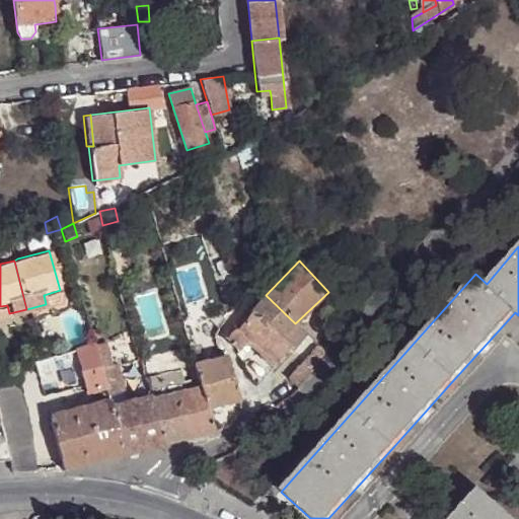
[(44,295),(46,304),(60,300),(60,290),(44,295)]
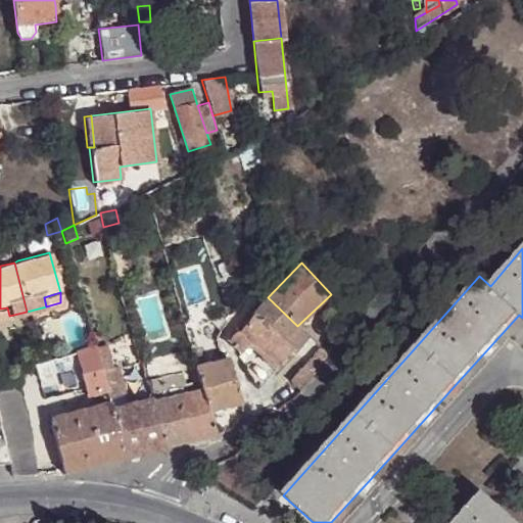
[(297,326),(268,297),(251,315),(250,317),(280,342),(281,341),(297,326)]
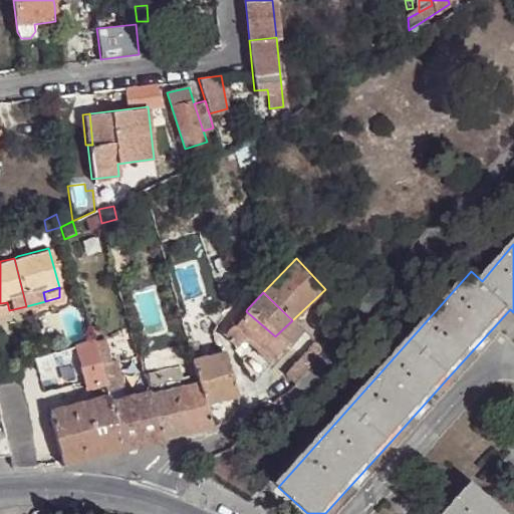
[(167,296),(157,299),(159,307),(170,305),(167,296)]
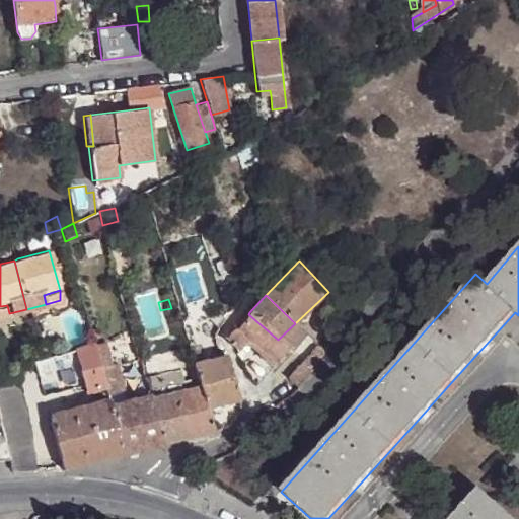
[(0,315),(9,313),(7,305),(0,306),(0,315)]
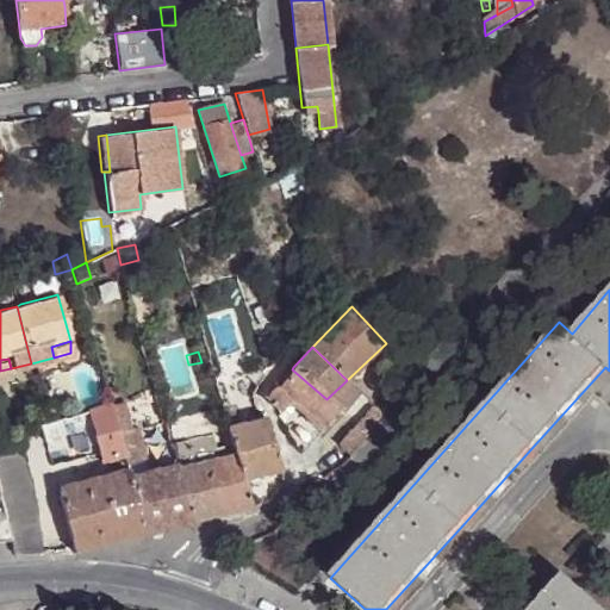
[(261,362),(256,366),(261,374),(267,369),(261,362)]
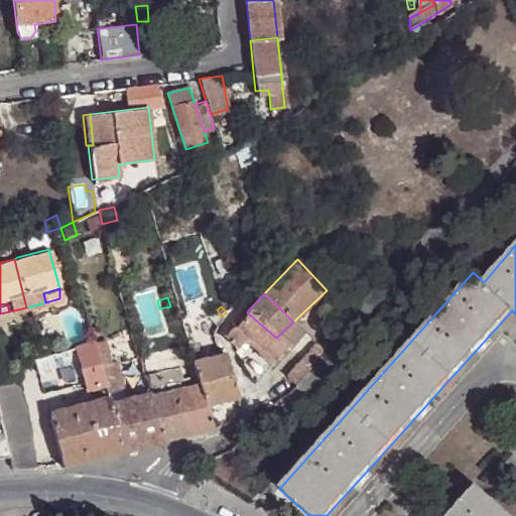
[(211,338),(214,335),(224,321),(221,316),(217,309),(199,320),(204,339),(211,338)]
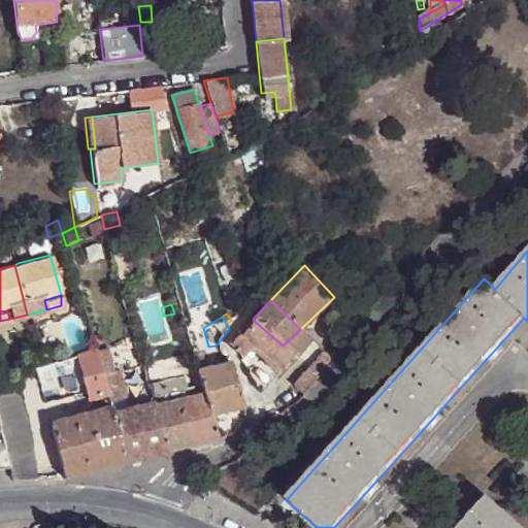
[(295,355),(284,344),(283,345),(253,320),(237,335),(236,333),(228,343),(237,352),(243,357),(253,348),(278,372),(295,355)]
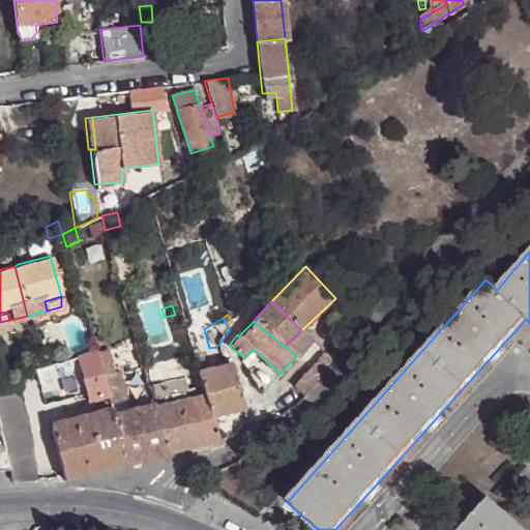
[(96,355),(107,352),(102,335),(91,337),(95,351),(96,355)]
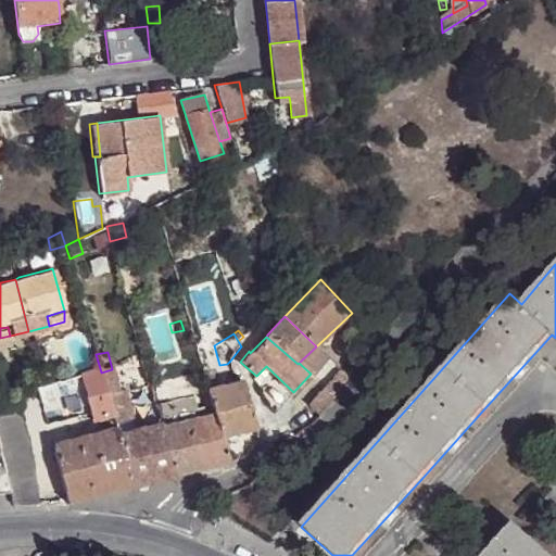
[(90,422),(112,415),(101,373),(100,368),(36,388),(39,400),(73,390),(78,411),(87,408),(90,422)]
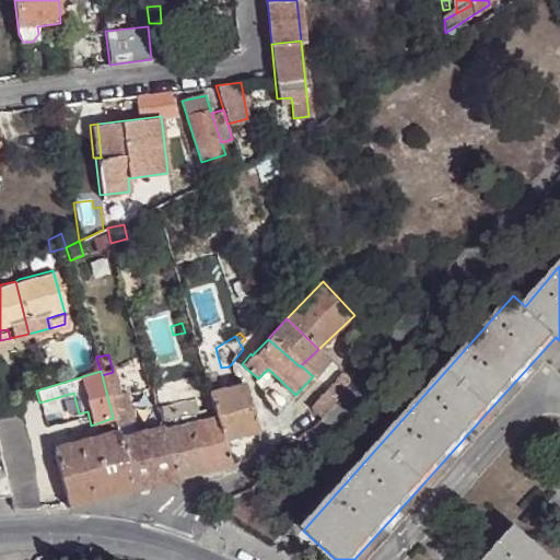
[(113,418),(117,430),(133,427),(125,392),(118,393),(113,372),(102,375),(113,418)]
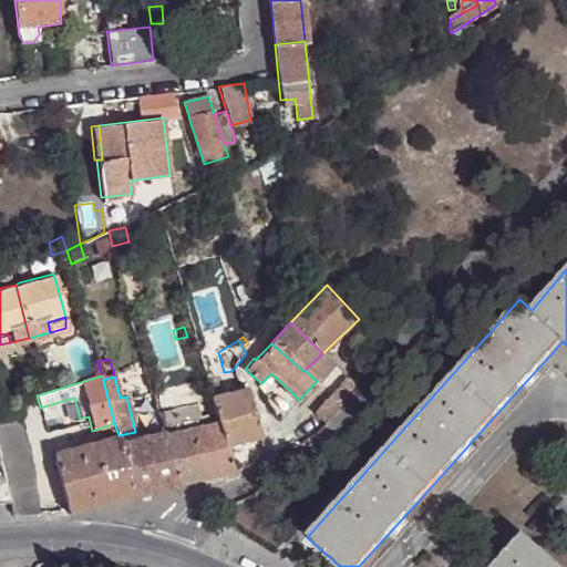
[(327,423),(356,384),(348,377),(315,413),(327,423)]
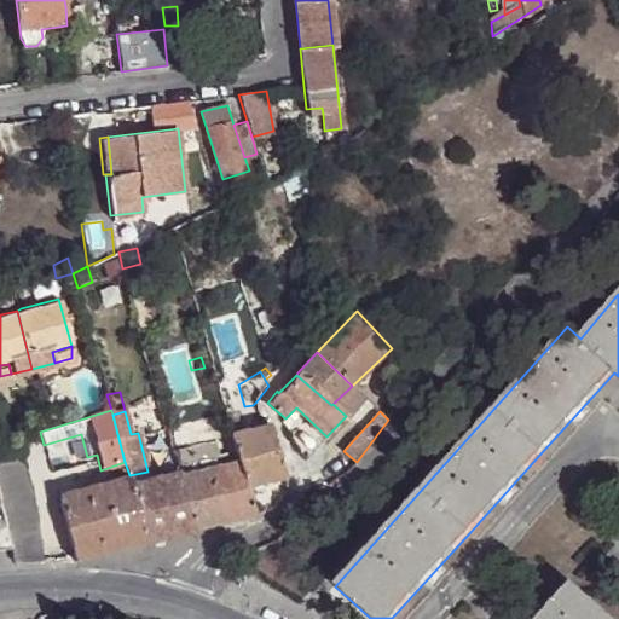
[(229,416),(232,429),(239,427),(237,414),(229,416)]
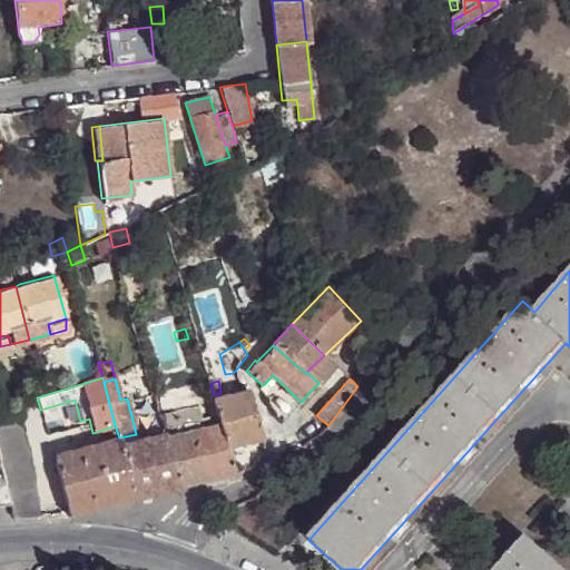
[(158,412),(172,408),(166,383),(150,386),(153,395),(154,400),(158,412)]
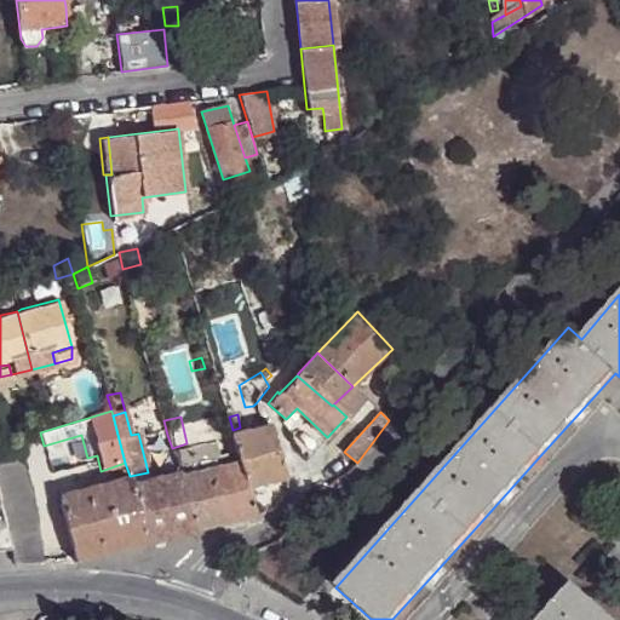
[(250,489),(283,478),(287,477),(271,426),(267,428),(234,436),(240,459),(250,489)]
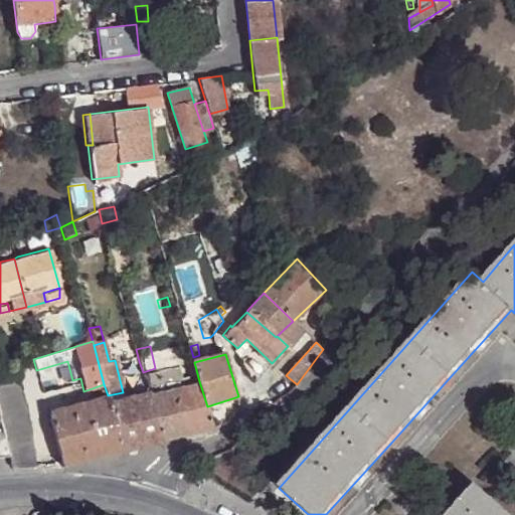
[(137,388),(146,385),(143,372),(139,361),(131,363),(137,388)]
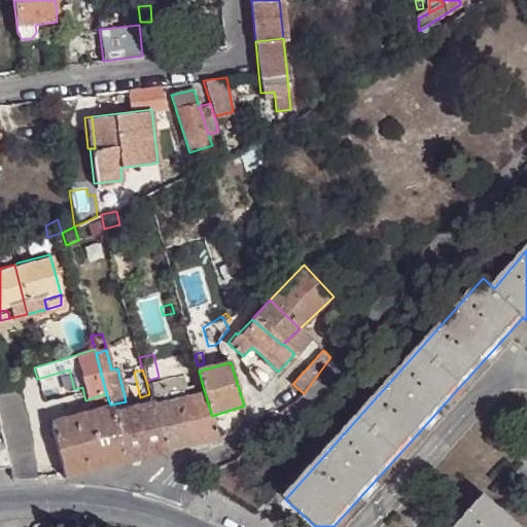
[(11,374),(0,377),(0,433),(7,465),(7,467),(10,481),(35,480),(11,374)]
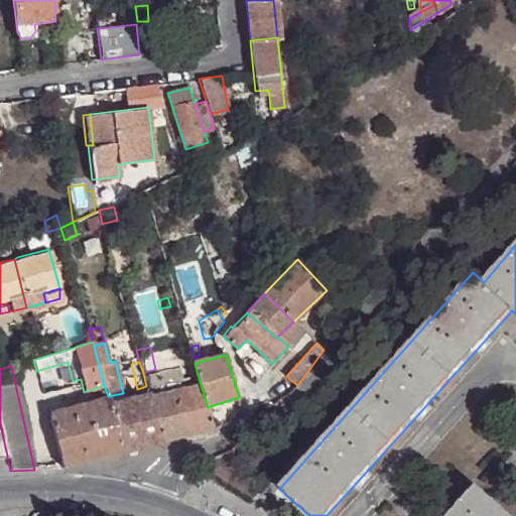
[(215,429),(215,428),(214,428),(208,407),(200,382),(162,392),(155,369),(143,373),(146,386),(148,393),(161,443),(215,429)]
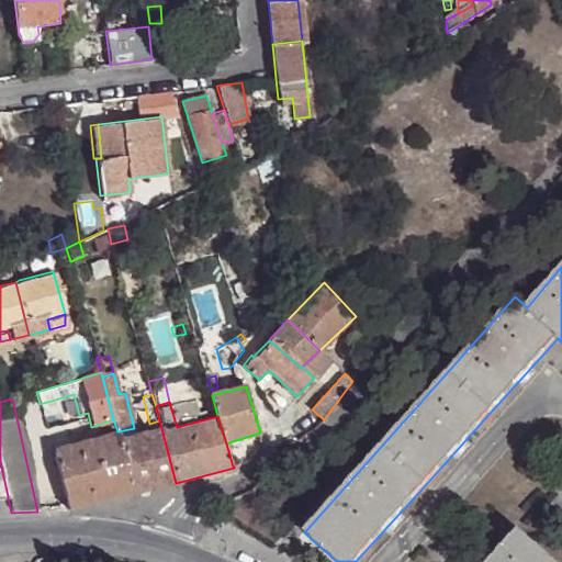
[(134,493),(176,483),(161,428),(119,440),(134,493)]
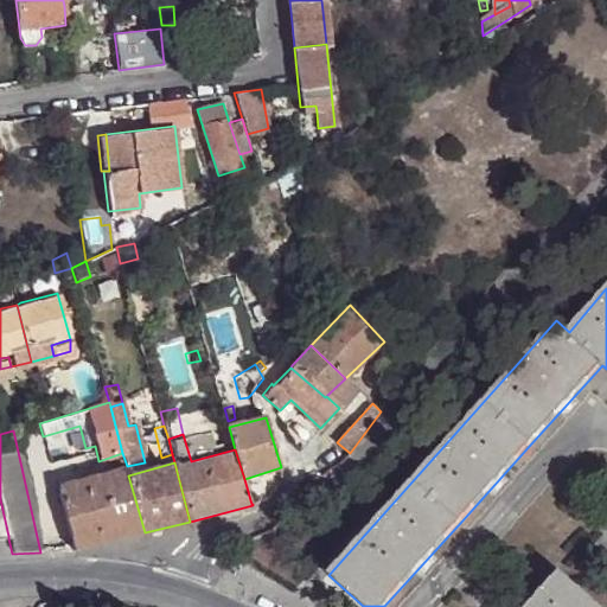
[(74,550),(145,532),(128,475),(127,468),(56,487),(69,534),(74,550)]
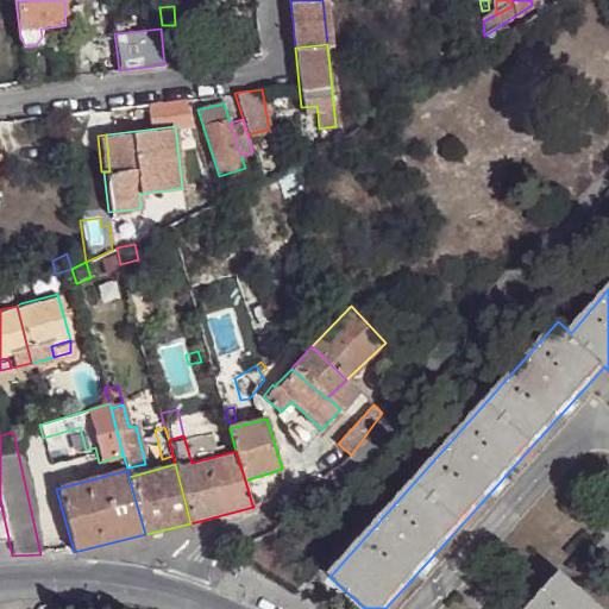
[(301,491),(311,484),(306,476),(302,479),(300,484),(301,491)]
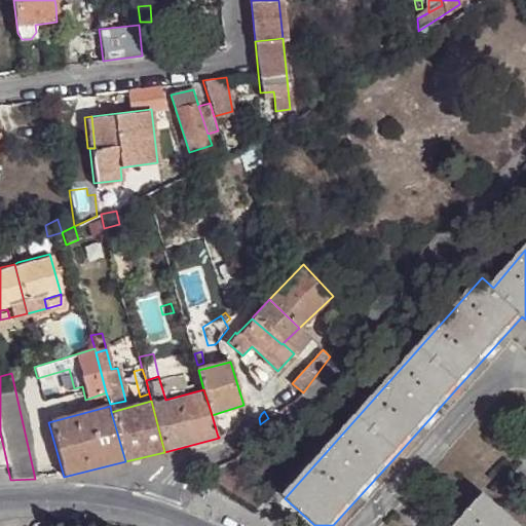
[(518,525),(484,495),(461,521),(456,525),(518,525)]
